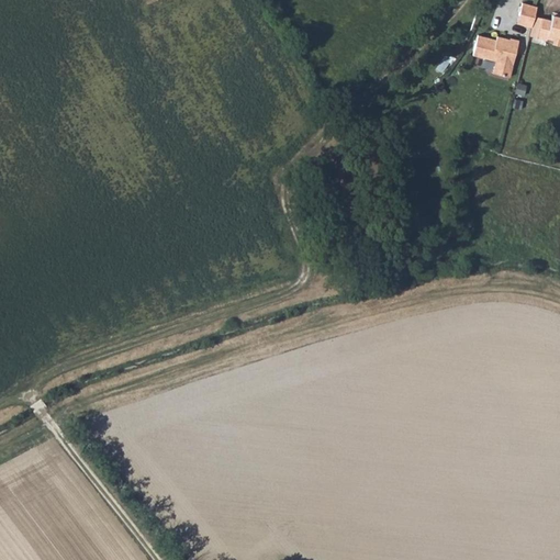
[(536,7),(522,3),(518,15),(534,19),(536,7)]
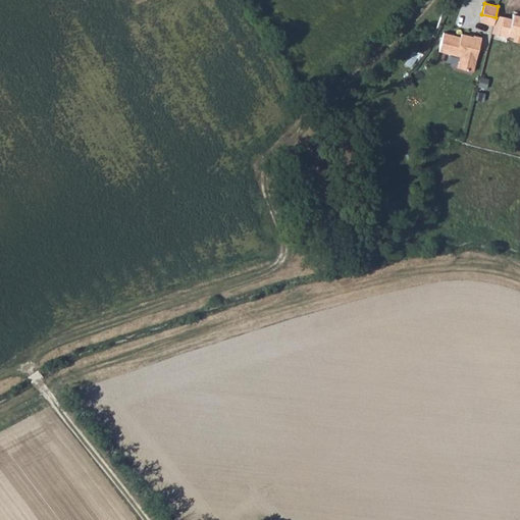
[(519,14),(513,12),(512,18),(504,16),(500,35),(508,37),(509,35),(509,32),(519,34),(519,14)]
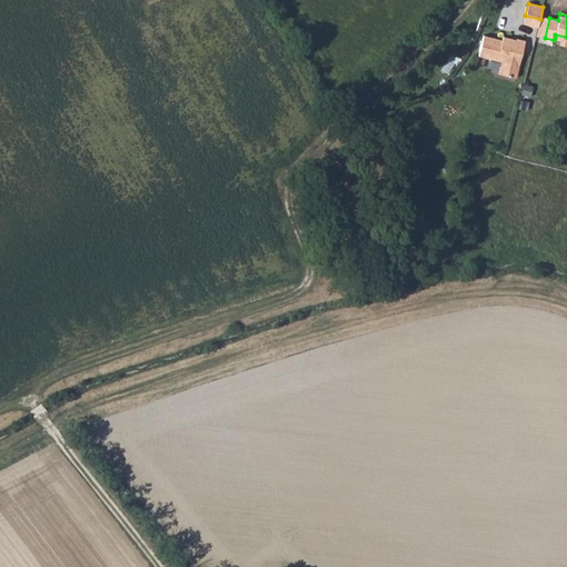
[(566,37),(555,35),(555,38),(561,40),(560,43),(566,45),(566,37)]
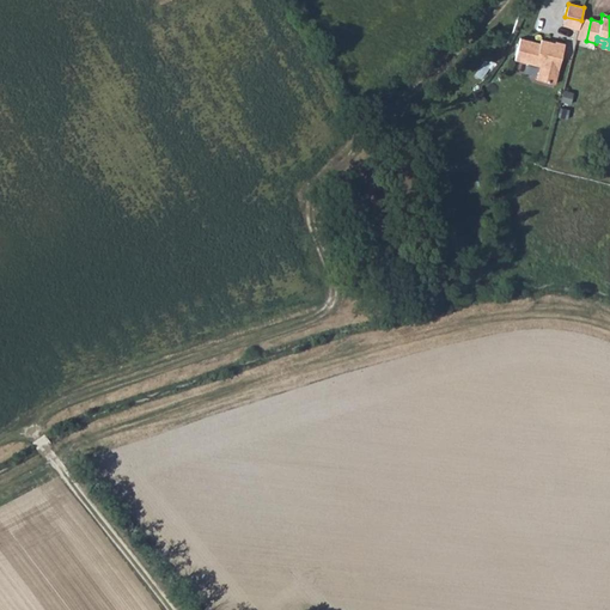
[(556,85),(566,44),(556,42),(555,43),(541,41),(540,44),(520,40),(516,61),(541,67),(537,80),(556,85)]
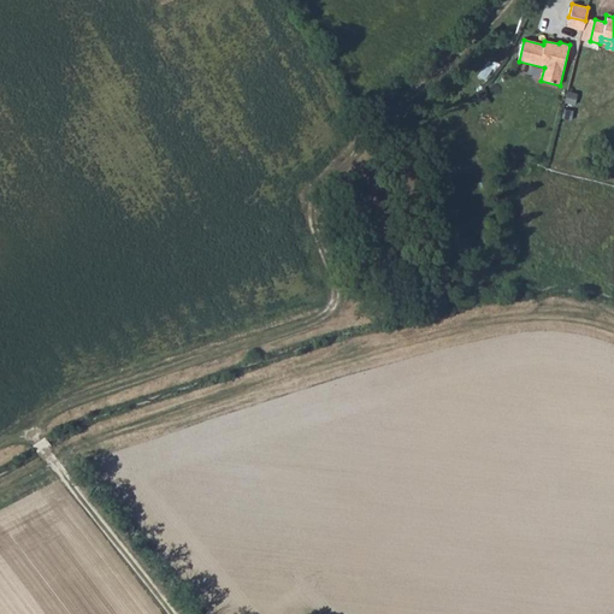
[(485,81),(495,64),(486,59),(477,77),(485,81)]
